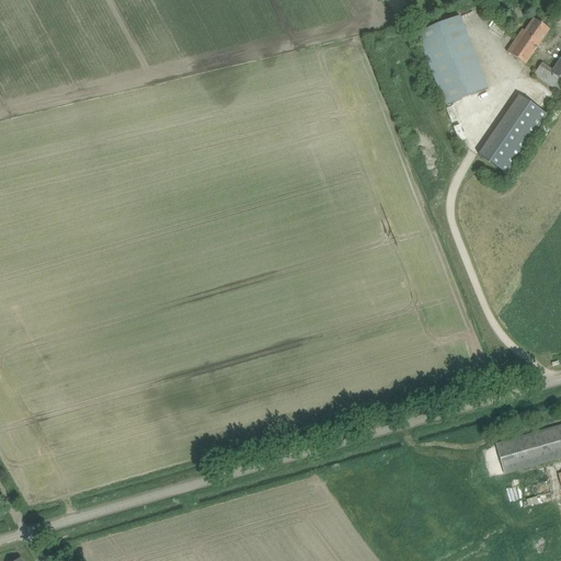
[(479,64),(460,16),(418,34),(446,106),(477,94),(467,69),(479,64)]
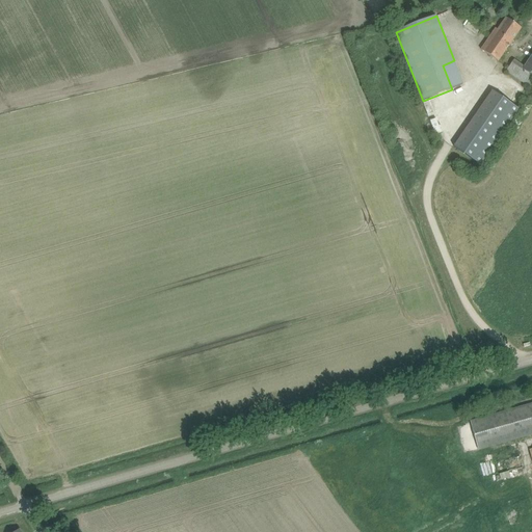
[(499,60),(515,36),(521,28),(507,18),(499,30),(496,28),(482,49),(499,60)]
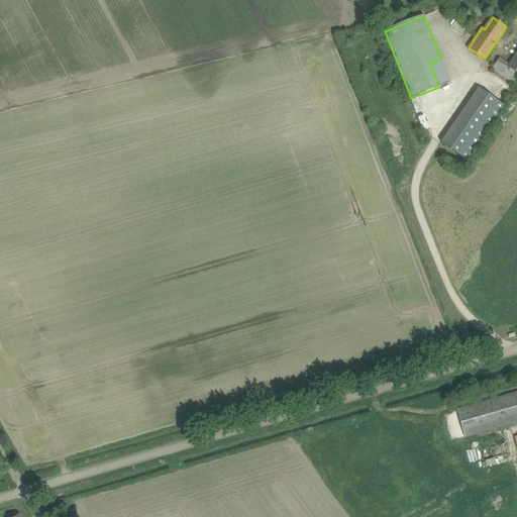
[(493,69),(500,75),(498,78),(505,83),(507,79),(516,85),(516,54),(509,66),(499,60),(493,69)]
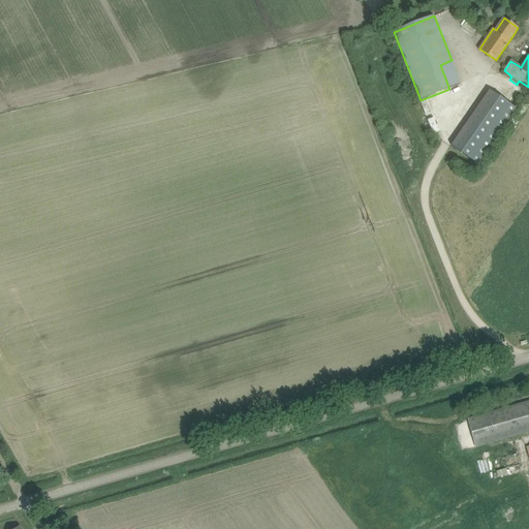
[(491,89),(465,123),(490,142),(516,106),(491,89)]
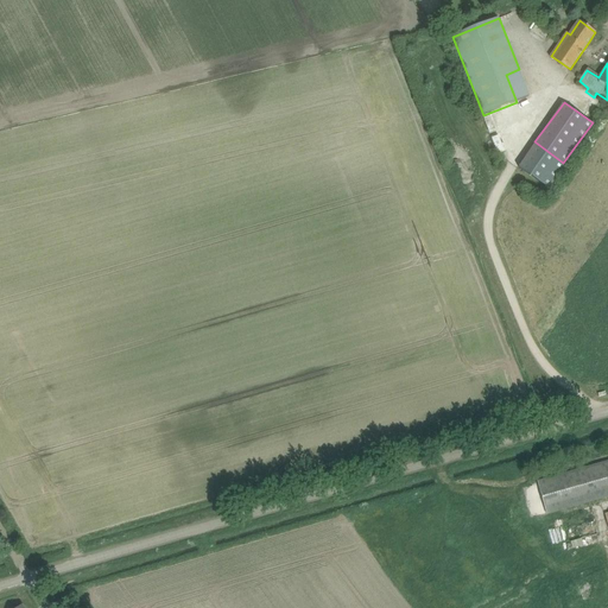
[(546,187),(563,163),(534,141),(518,166),(546,187)]
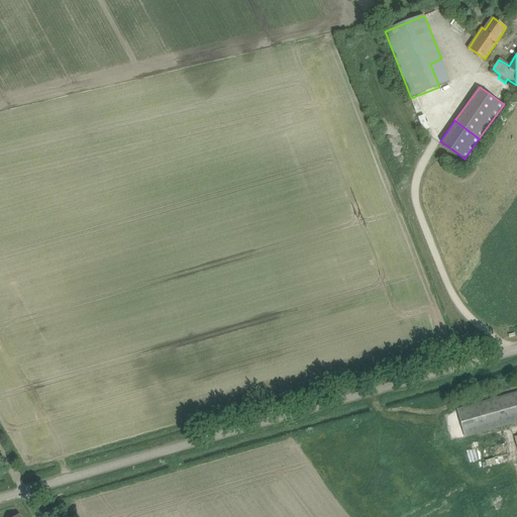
[(516,392),(457,410),(464,437),(516,422),(516,392)]
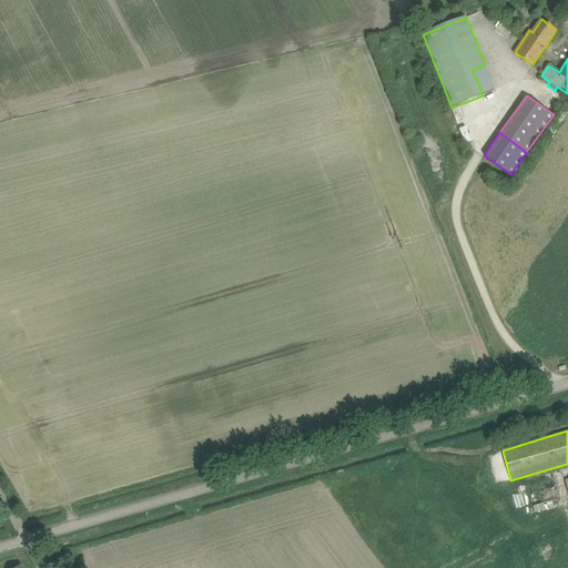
All buildings are outlined.
